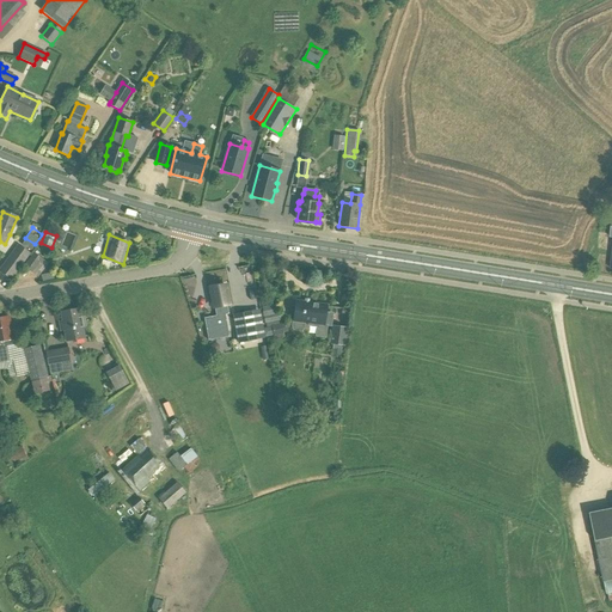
[(1,271),(11,279),(24,259),(14,252),(1,271)]
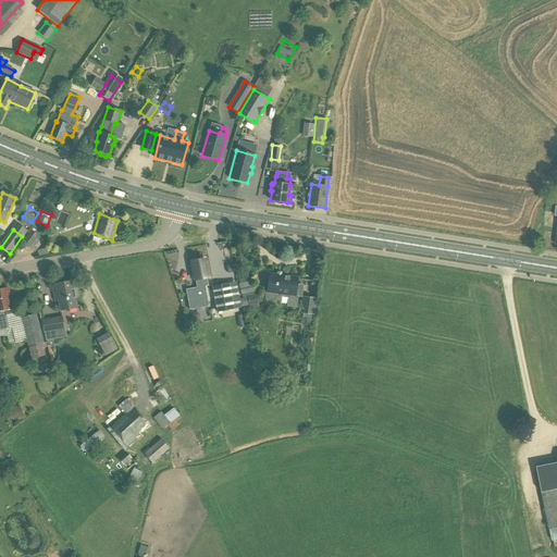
[(38,236),(32,231),(22,243),(29,248),(38,236)]
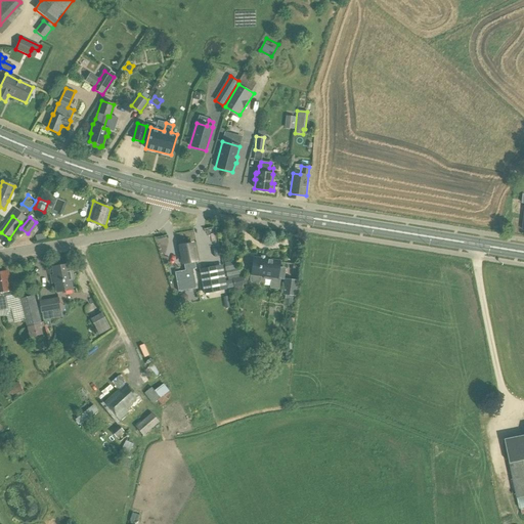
[(44,232),(35,235),(36,242),(46,238),(44,232)]
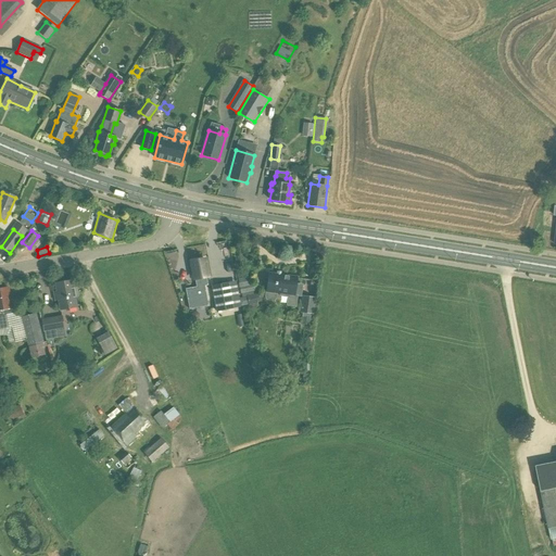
[(198,279),(199,287),(207,286),(206,277),(207,277),(204,260),(191,262),(194,279),(198,279)]
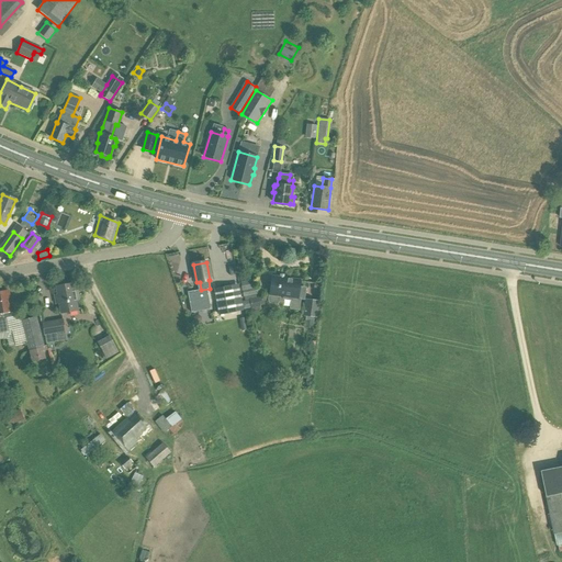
[(272,277),(269,295),(268,301),(269,304),(278,304),(279,302),(284,302),(284,300),(291,301),(290,310),(300,311),(301,300),(298,299),(301,281),(272,277)]
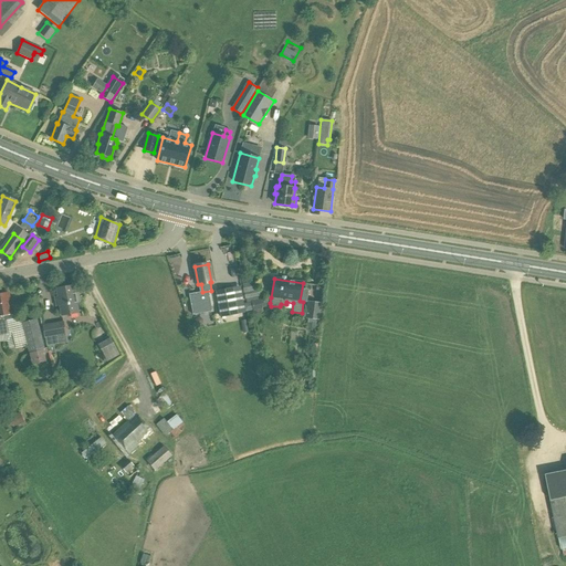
[(255,281),(242,284),(243,292),(258,290),(255,281)]
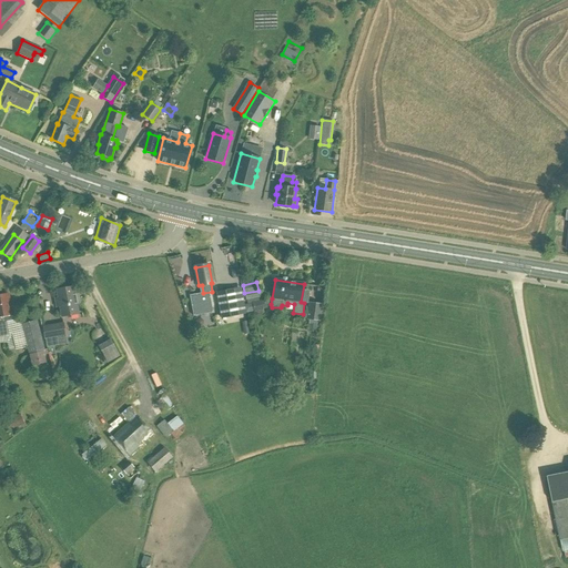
[(74,287),(57,290),(61,317),(79,314),(77,305),(81,304),(79,294),(75,295),(74,287)]
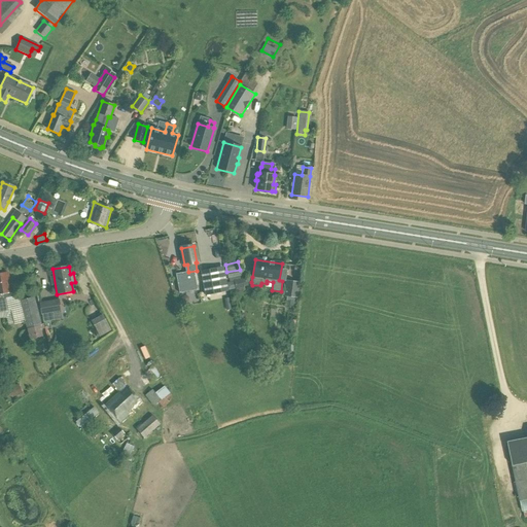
[(221,292),(216,268),(201,271),(205,294),(221,292)]
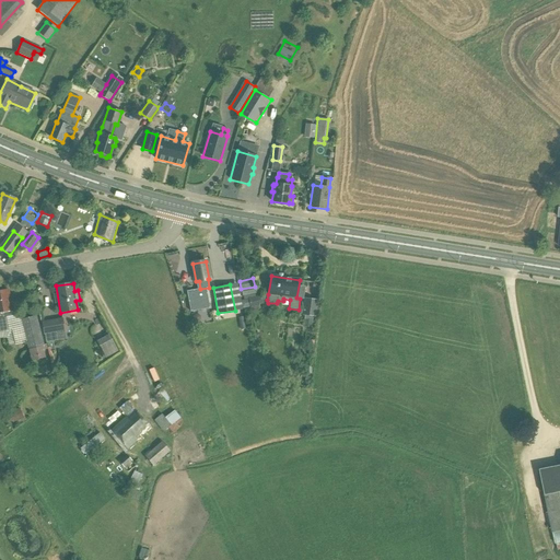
[(15,329),(13,316),(9,290),(0,291),(0,331),(11,330),(15,329)]
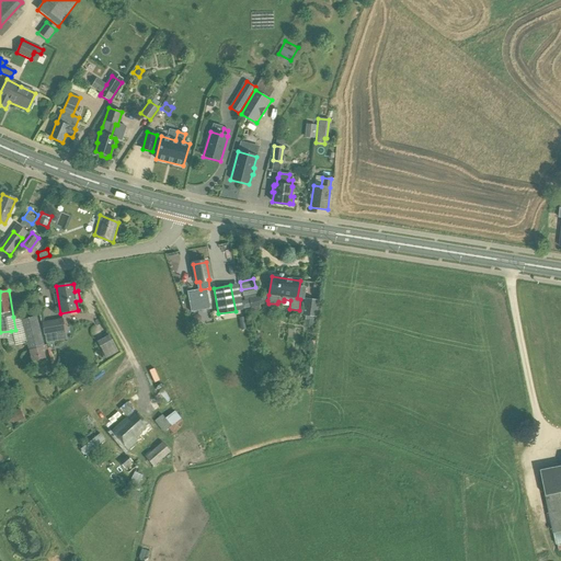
[(251,308),(260,307),(259,297),(249,299),(251,308)]
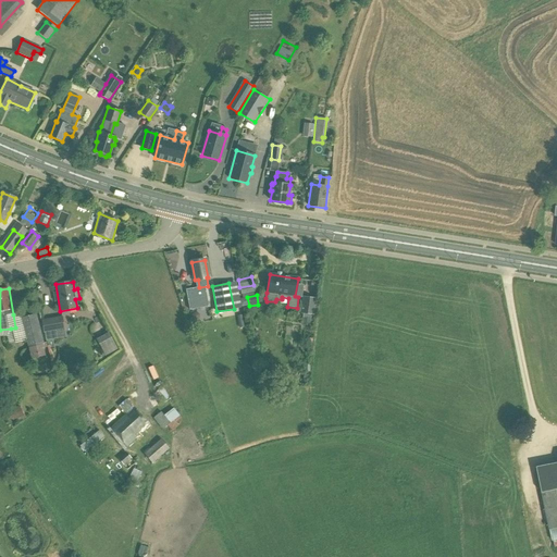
[(301,313),(313,314),(316,299),(304,297),(301,313)]
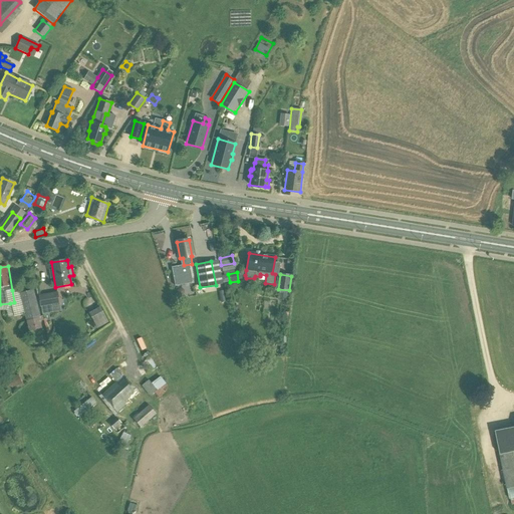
[(14,317),(24,314),(26,321),(29,331),(41,328),(39,317),(40,317),(33,290),(19,294),(18,289),(12,290),(14,302),(10,303),(14,317)]
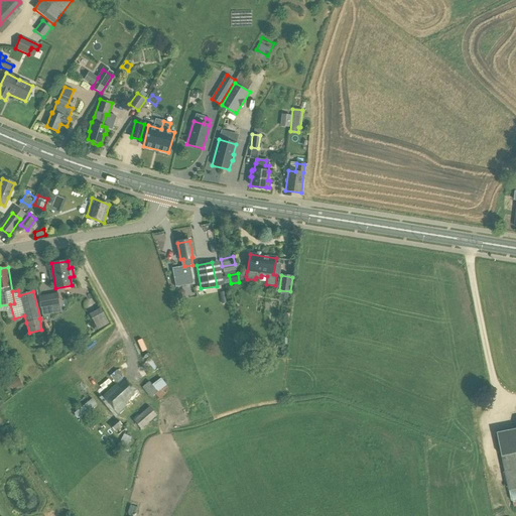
[(57,293),(39,297),(41,308),(59,304),(57,293)]
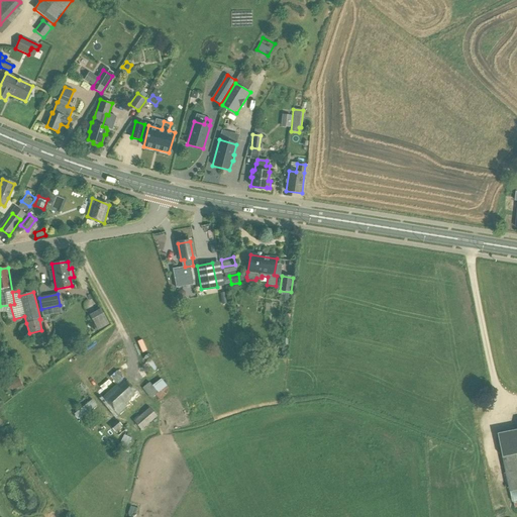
[(112,325),(111,325),(100,304),(88,310),(95,324),(89,327),(93,335),(110,327),(112,325)]
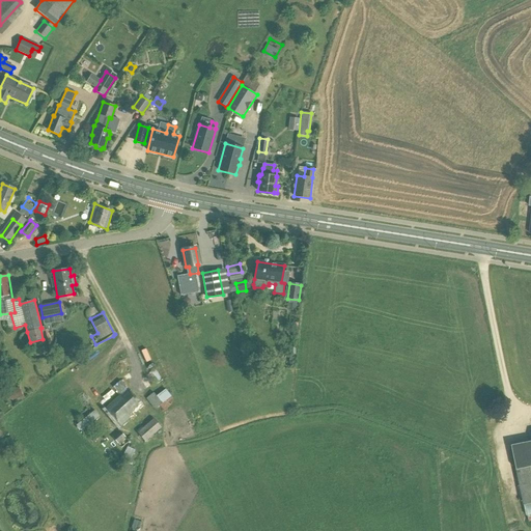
[(204,339),(198,341),(202,352),(208,348),(204,339)]
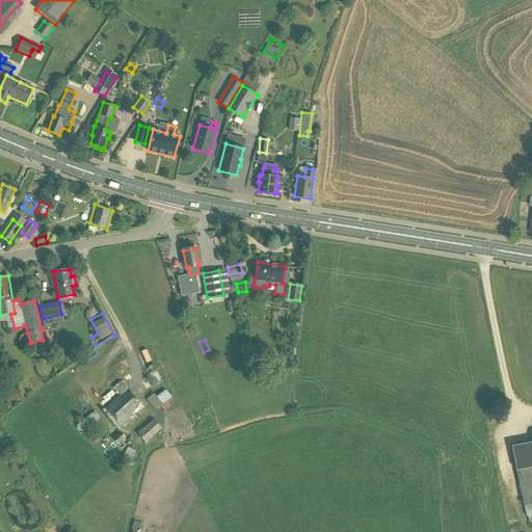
[(154,386),(162,378),(155,369),(147,376),(154,386)]
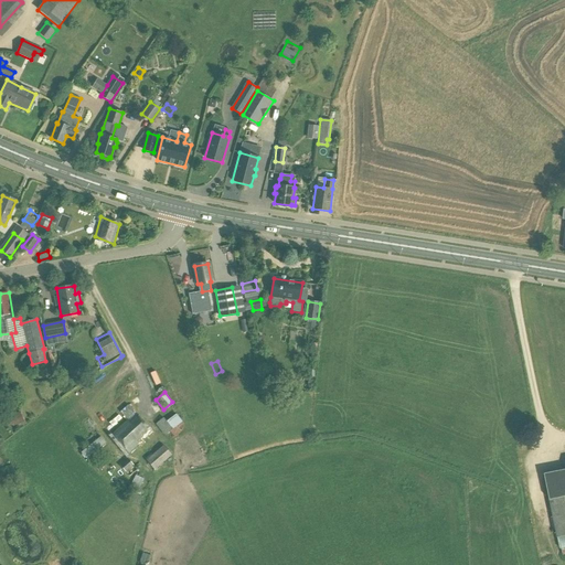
[(137,444),(150,432),(152,429),(129,406),(121,413),(127,419),(112,434),(129,454),(139,445),(137,444)]
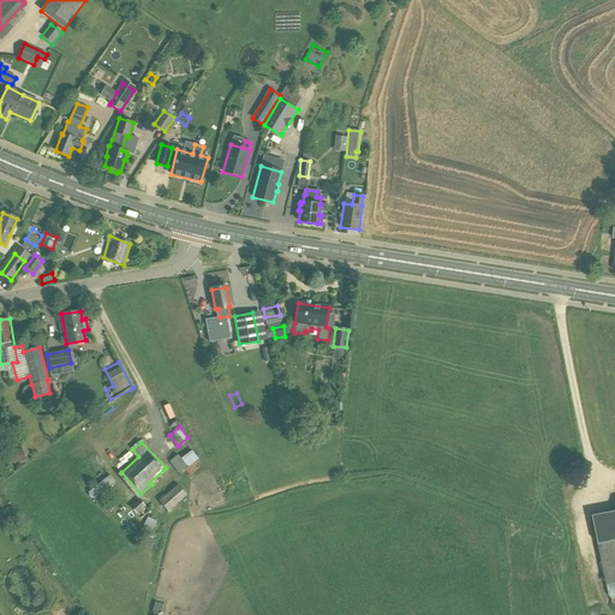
[(10,453),(16,464),(27,458),(21,447),(10,453)]
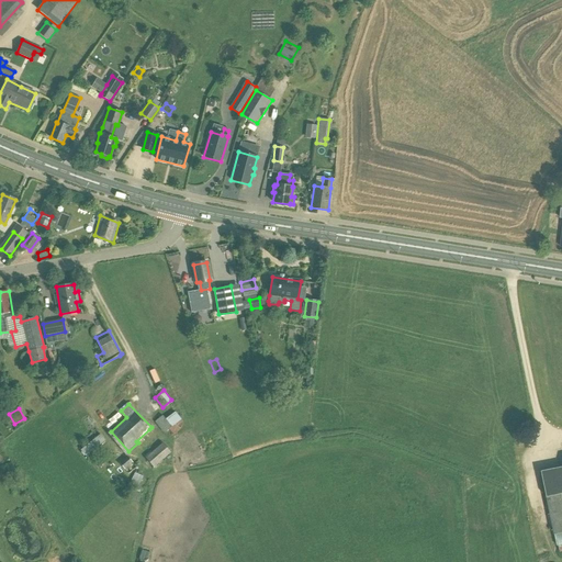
[(164,433),(171,426),(163,416),(155,423),(164,433)]
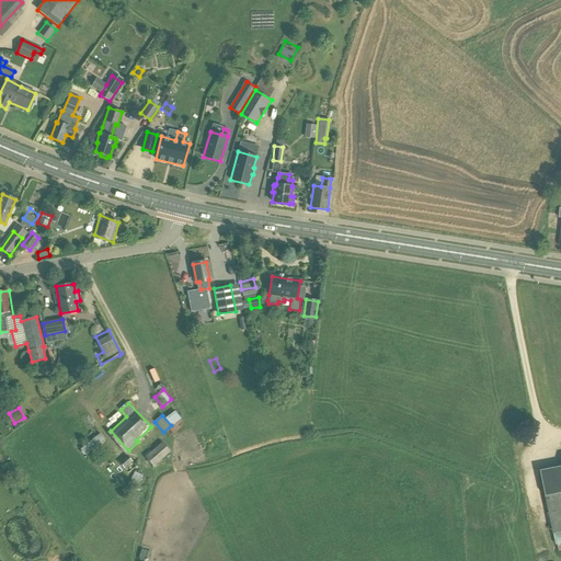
[(202,433),(187,438),(191,445),(205,439),(202,433)]
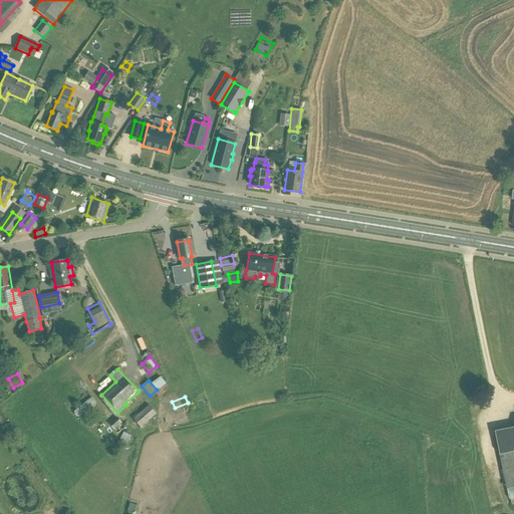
[(156,414),(149,406),(133,419),(141,428),(156,414)]
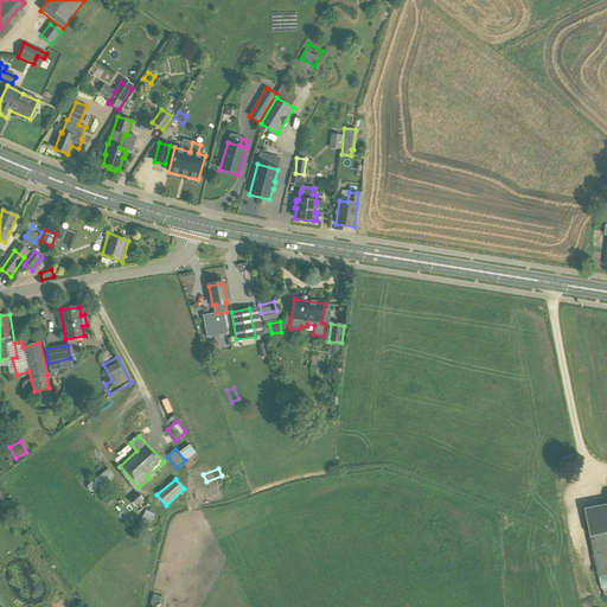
[(138,493),(129,499),(139,512),(147,505),(138,493)]
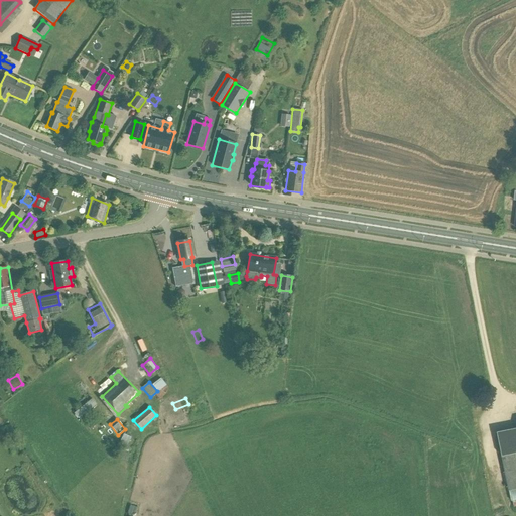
[(515,428),(498,432),(502,456),(510,455),(515,453),(515,428)]
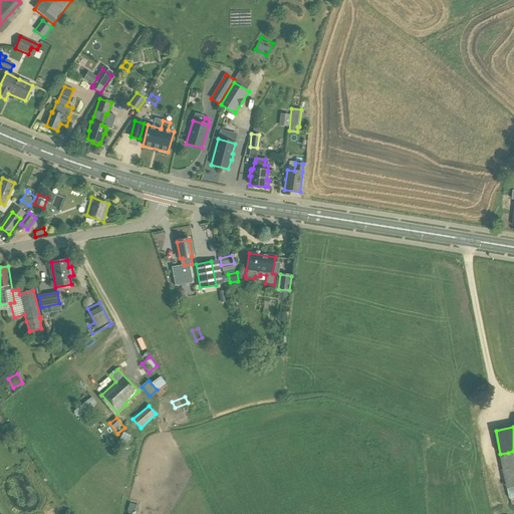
[(123,432),(118,443),(122,445),(119,457),(125,459),(127,451),(124,450),(132,436),(123,432)]
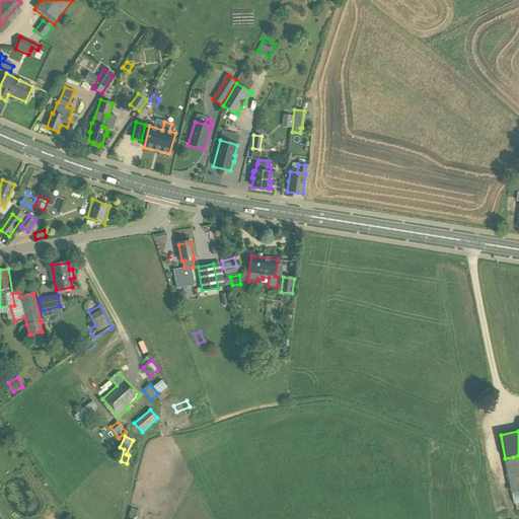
[(142,448),(145,439),(139,437),(137,446),(142,448)]
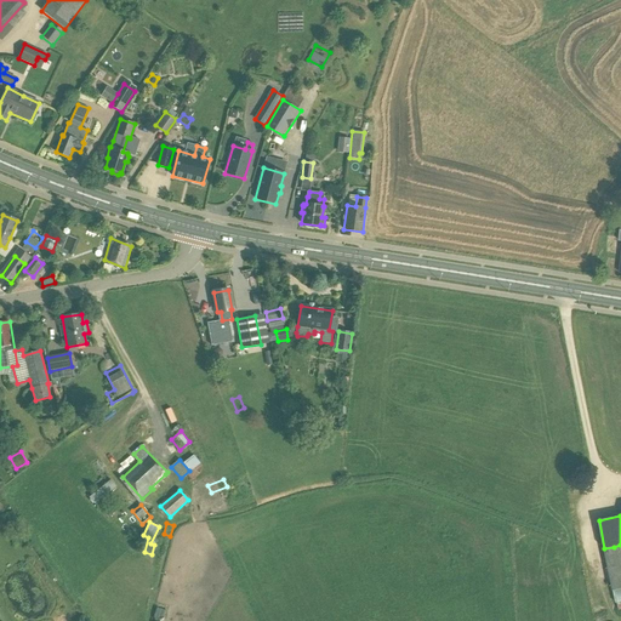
[(620,545),(614,547),(614,550),(615,552),(615,553),(607,554),(610,584),(611,584),(614,591),(620,588),(620,545)]
